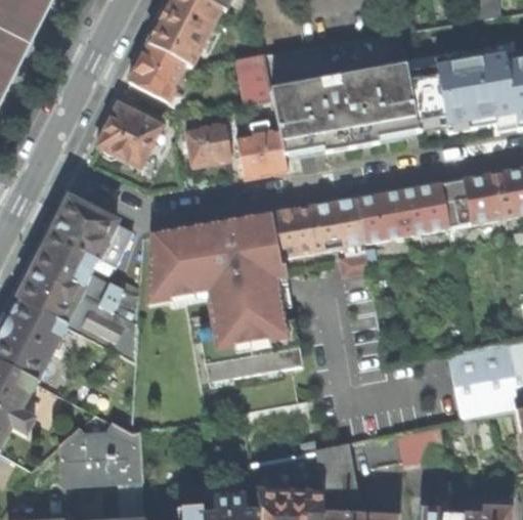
[(0,0),(0,96),(10,76),(35,30),(46,9),(50,0),(0,0)]
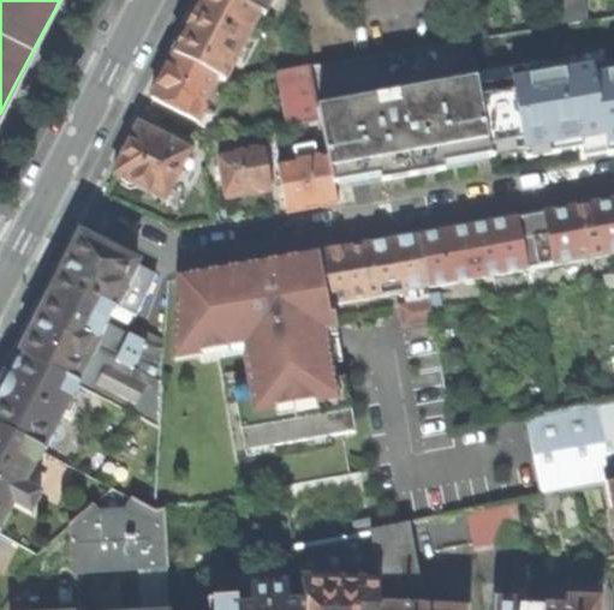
[(227,78),(262,9),(245,0),(201,0),(190,22),(176,52),(218,73),(227,78)]
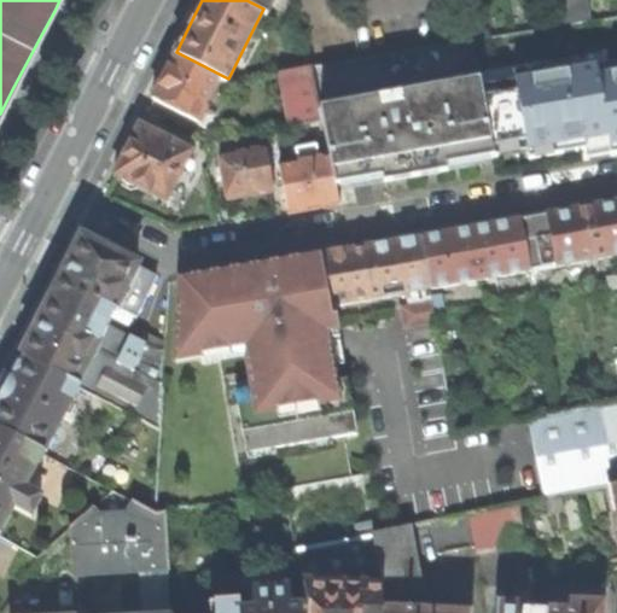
[(268,11),(273,0),(246,0),(263,9),(268,11)]
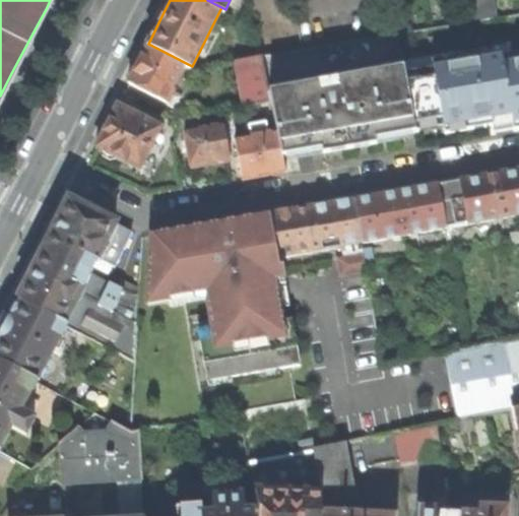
[(473,0),(476,17),(496,14),(494,0),(473,0)]
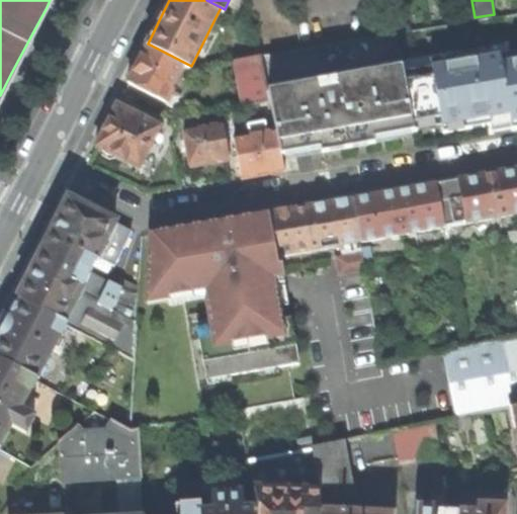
[(172,86),(183,62),(148,44),(137,64),(130,79),(168,99),(174,87),(172,86)]
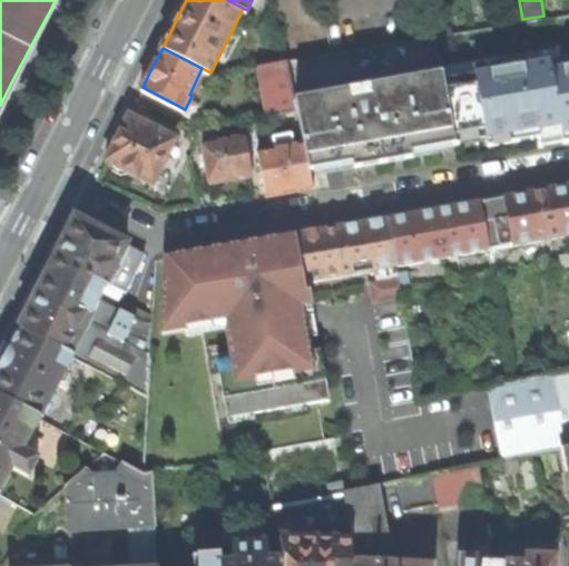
[(563,139),(568,137),(568,55),(536,61),(536,54),(474,64),(476,71),(478,83),(447,87),(457,142),(487,136),(488,144),(542,134),(540,127),(551,125),(561,123),(563,139)]
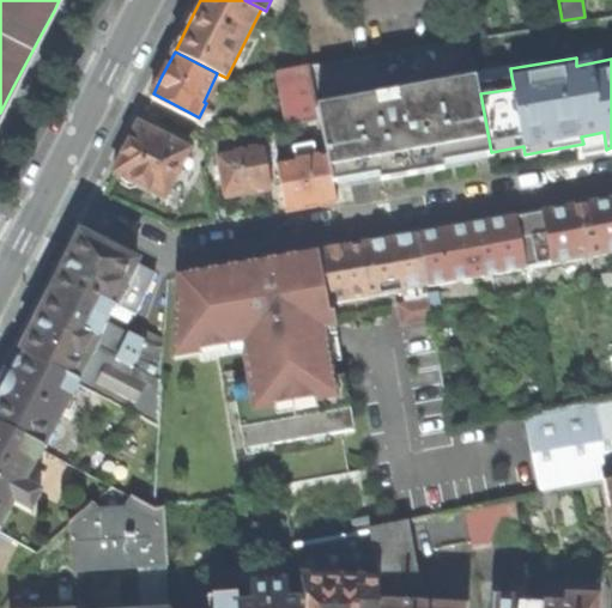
[(288,122),(320,116),(319,104),(310,62),(277,68),(288,122)]
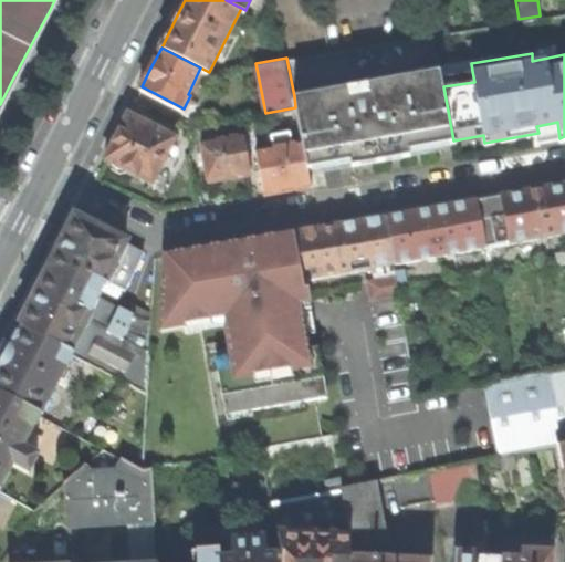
[(295,107),(302,139),(307,167),(379,154),(453,141),(443,86),(441,76),(440,71),(294,96),(295,107)]
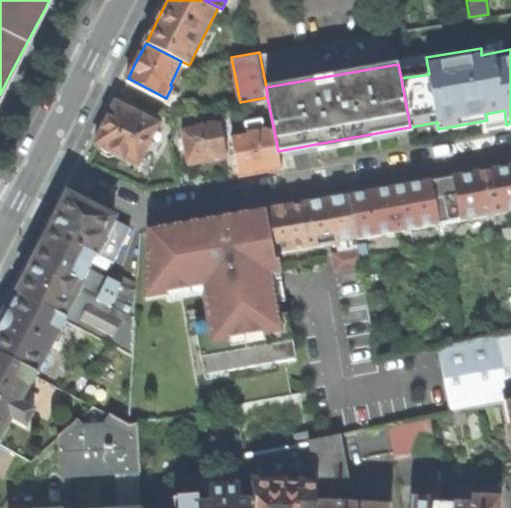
[(427,64),(399,69),(401,78),(429,74),(427,64)]
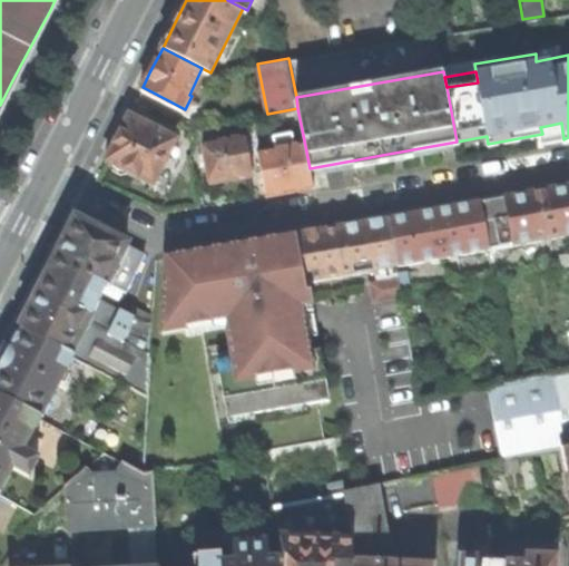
[(147,120),(130,111),(116,138),(107,157),(111,159),(110,162),(114,168),(121,172),(127,171),(128,168),(155,182),(177,136),(163,129),(164,128),(147,119),(147,120)]
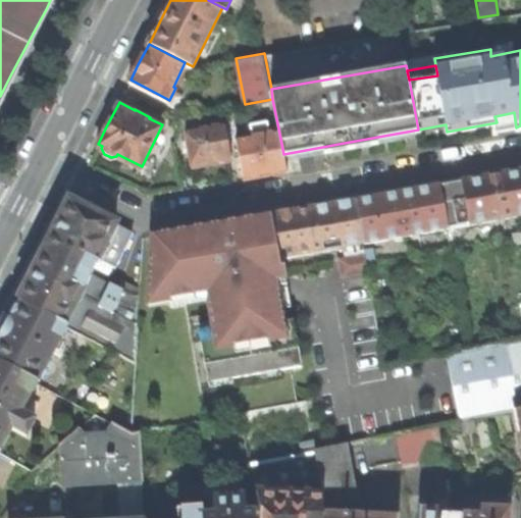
[(205,162),(230,157),(224,122),(209,124),(208,117),(191,120),(193,127),(185,130),(192,164),(205,162)]
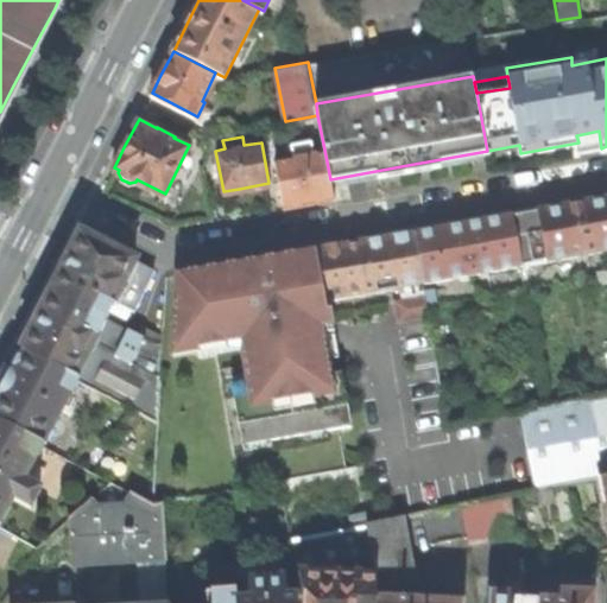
[(274,159),(284,204),(305,201),(334,196),(330,179),(324,150),(314,151),(310,138),(291,141),(293,156),(274,159)]
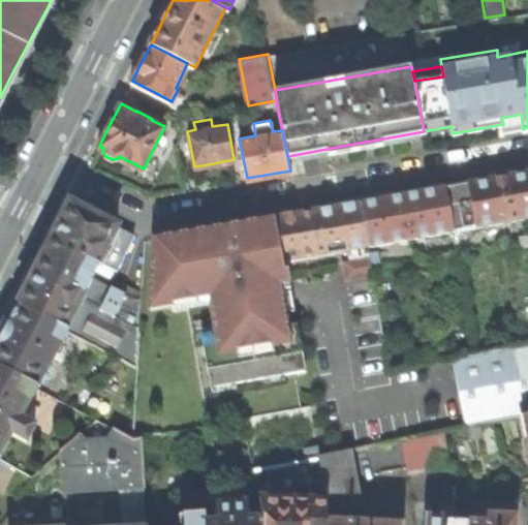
[(454,228),(527,215),(527,171),(486,178),(446,185),(454,228)]
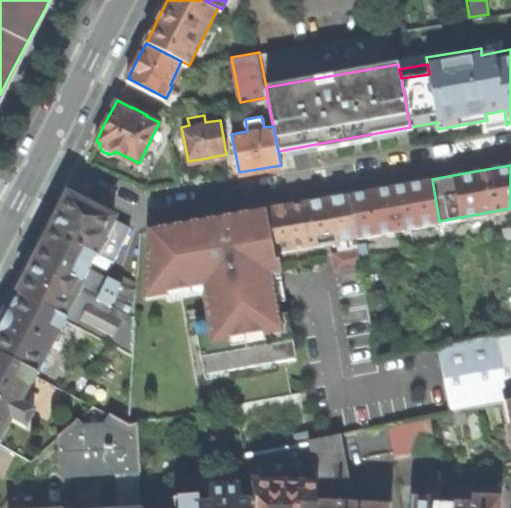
[(356,235),(439,221),(432,179),(384,188),(349,194),(356,235)]
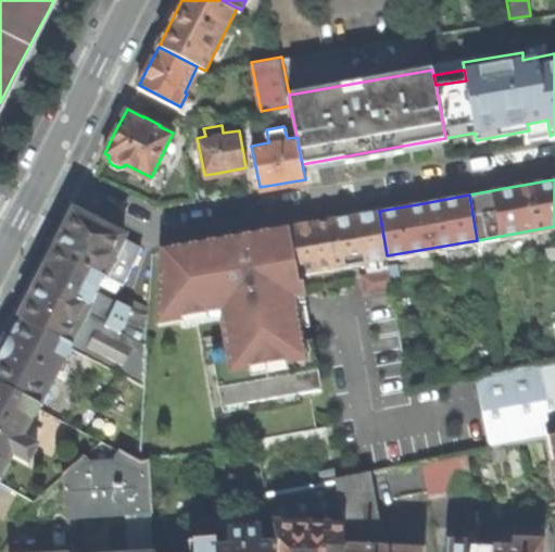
[(389,267),(387,255),(379,211),(328,220),(289,227),(298,272),(365,260),(366,272),(362,273),(365,292),(391,288),(388,267),(389,267)]
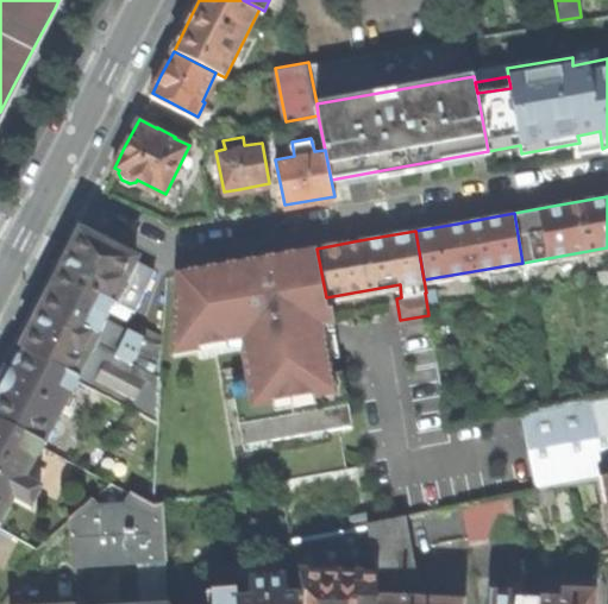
[(66,263),(52,290),(106,318),(116,300),(136,309),(156,269),(82,232),(66,263)]
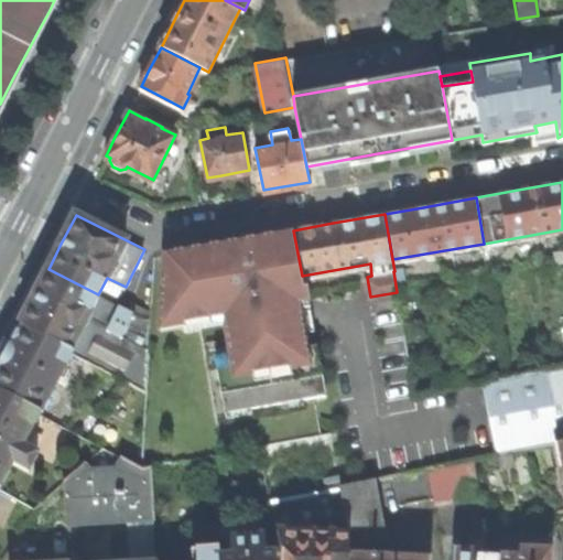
[(304,287),(302,276),(293,230),(229,240),(165,252),(161,325),(209,318),(226,410),(326,392),(317,343),(306,345),(300,302),(311,301),(307,287),(304,287)]
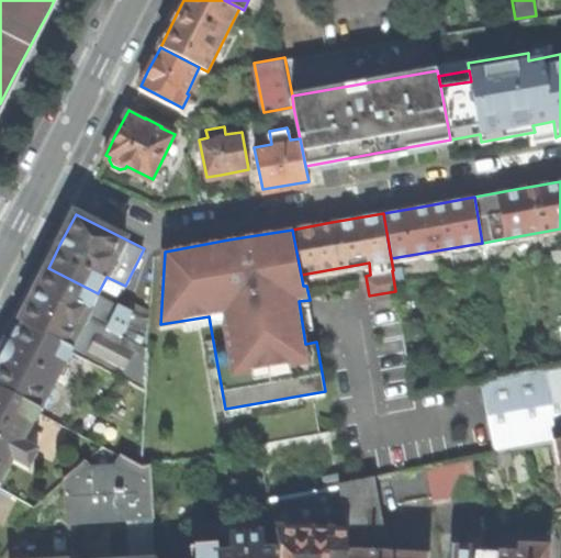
[(489,279),(485,264),(469,267),(472,282),(489,279)]
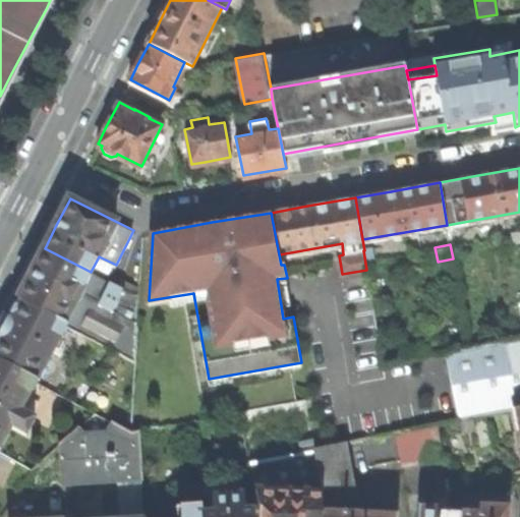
[(33,273),(19,297),(20,298),(19,299),(67,324),(135,358),(138,296),(91,272),(45,248),(33,273)]
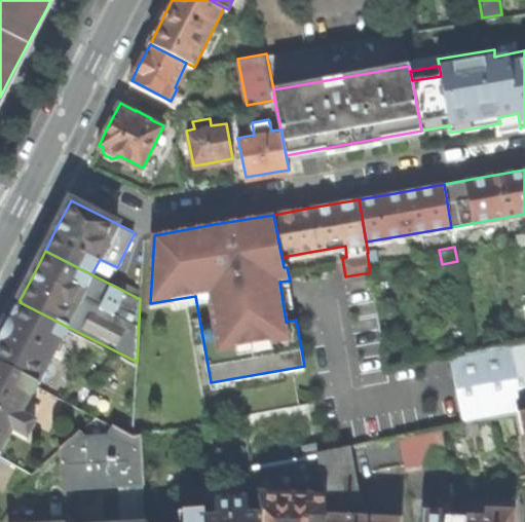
[(5,329),(0,337),(0,363),(38,383),(68,327),(20,302),(5,329)]
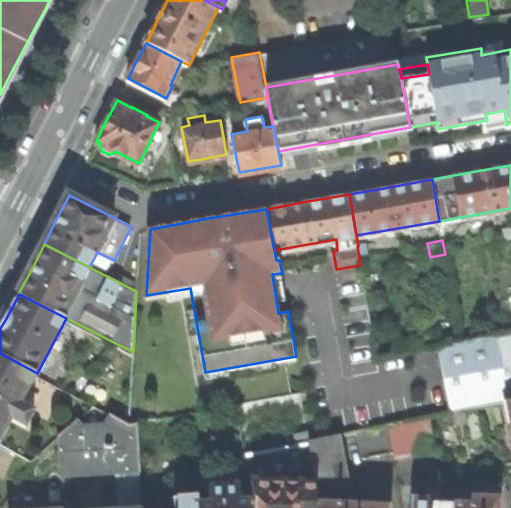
[(510,329),(439,343),(451,411),(452,410),(464,408),(504,400),(510,398),(510,329)]
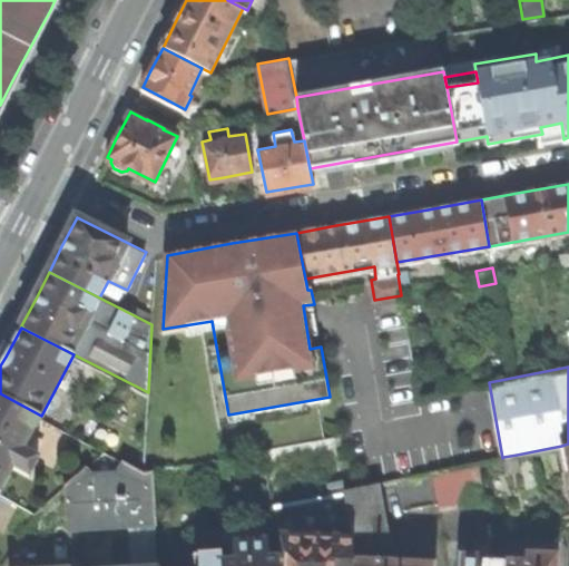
[(0,488),(13,465),(28,474),(38,457),(22,448),(41,416),(0,393),(0,488)]
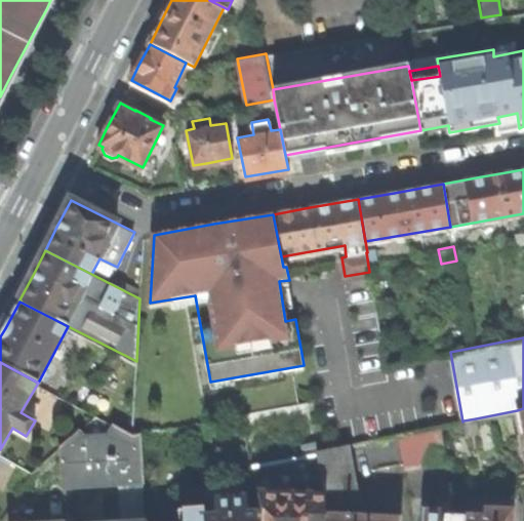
[(309,401),(299,403),(243,413),(260,507),(260,511),(259,520),(325,520),(326,502),(318,450),(309,401)]
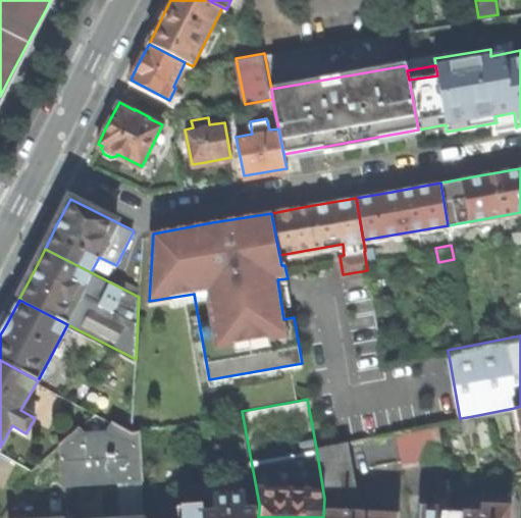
[(476,427),(473,416),(461,418),(464,429),(476,427)]
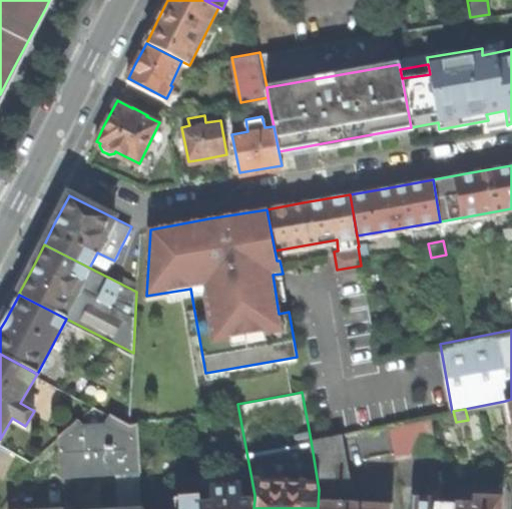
[(104,471),(141,468),(138,421),(128,423),(111,413),(105,424),(84,425),(78,418),(59,434),(62,474),(104,471)]
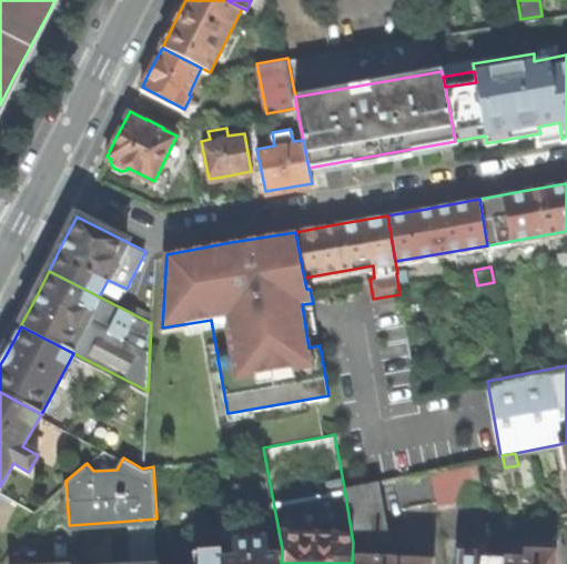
[(475,461),(431,470),(436,500),(437,502),(482,495),(475,461)]
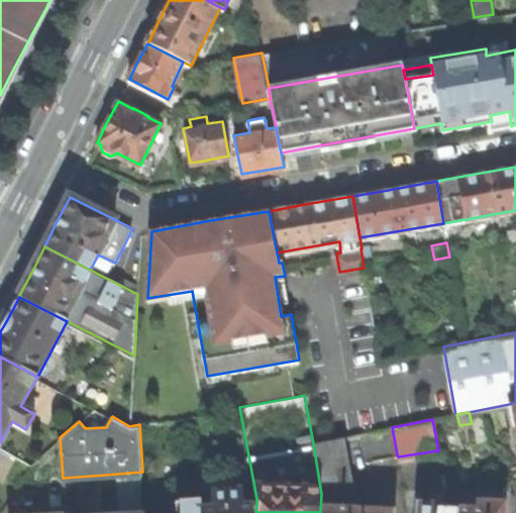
[(392,427),(362,433),(367,459),(397,454),(392,427)]
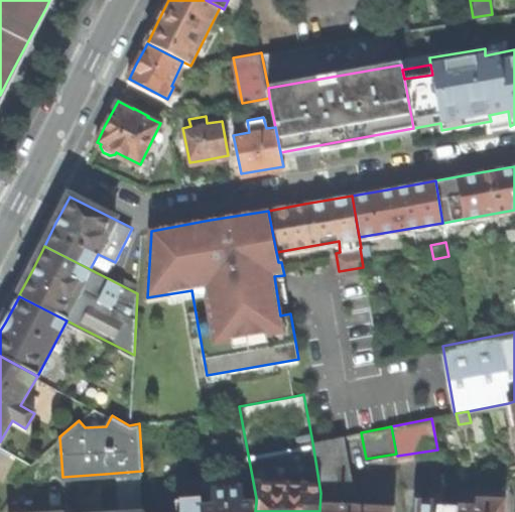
[(339,437),(312,442),(320,493),(319,511),(390,511),(390,510),(343,508),(343,495),(349,495),(339,437)]
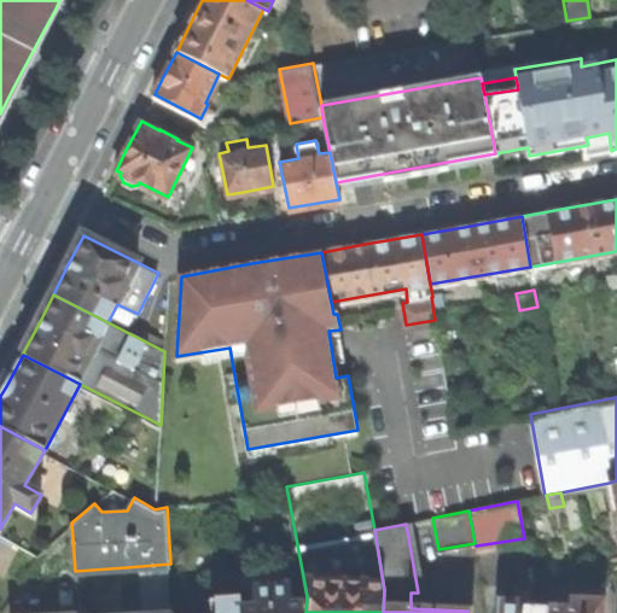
[(306,612),(307,601),(292,602),(290,583),(254,584),(255,605),(240,606),(240,612),(306,612)]
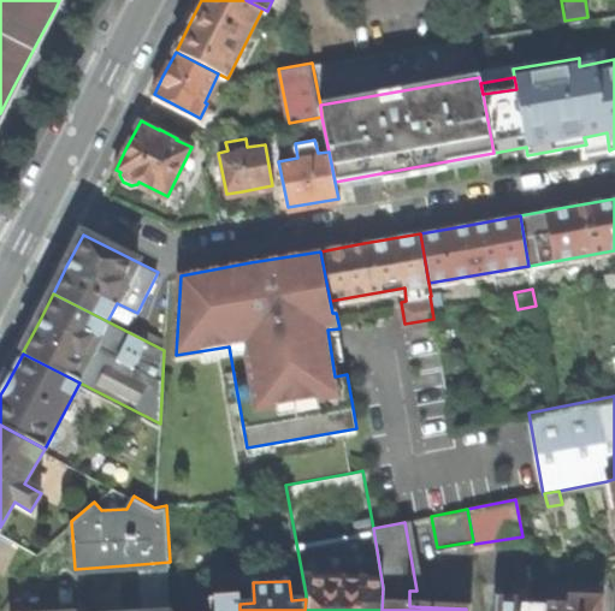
[(240,610),(240,604),(238,594),(211,595),(211,610),(240,610)]
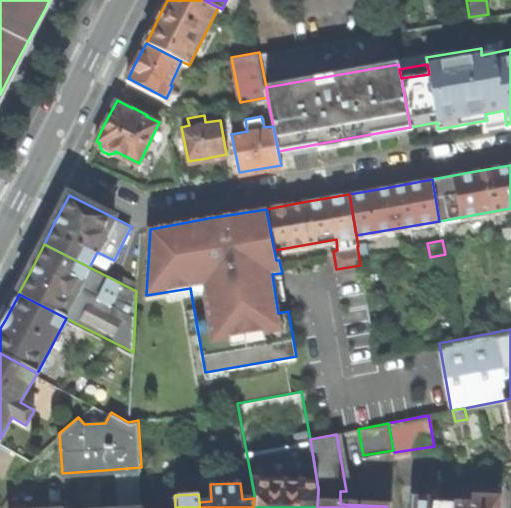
[(471,504),(452,503),(452,507),(498,507),(499,498),(471,497),(471,504)]
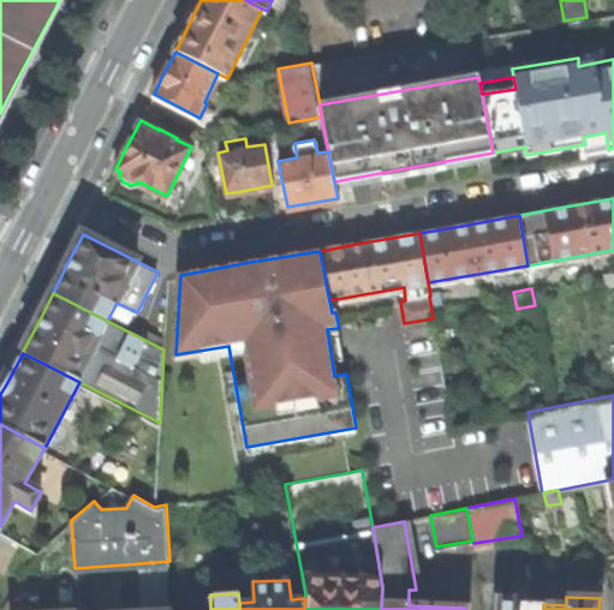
[(543,609),(543,604),(531,604),(531,599),(494,598),(493,609),(543,609)]
